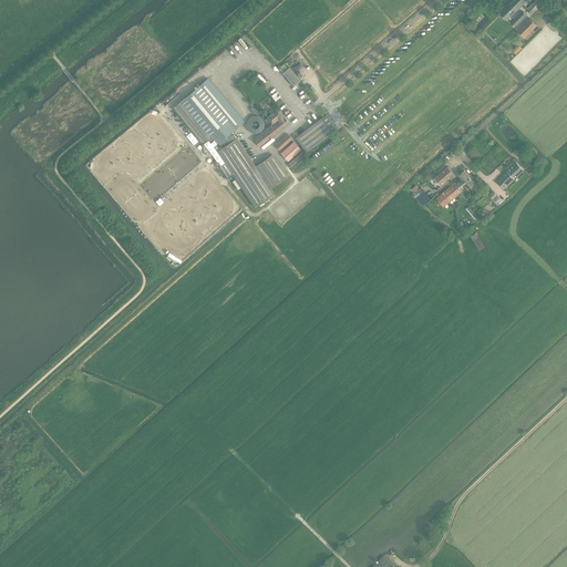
[(523,3),(519,0),(512,0),(500,12),(507,20),(511,17),(514,19),(508,24),(513,29),(527,16),(523,11),(518,14),(515,11),(523,3)]
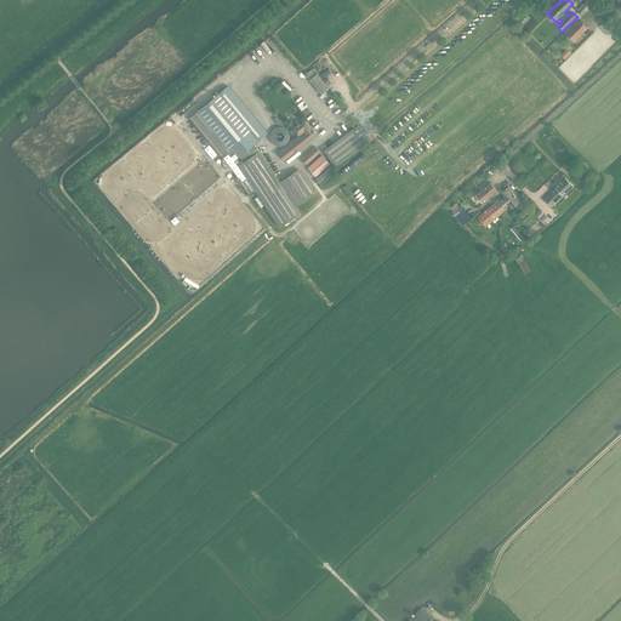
[(575,41),(588,28),(580,20),(567,33),(575,41)]
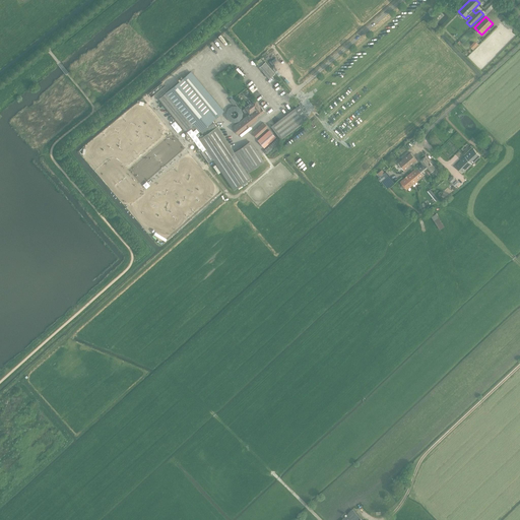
[(475,41),(470,46),(473,50),(479,44),(475,41)]
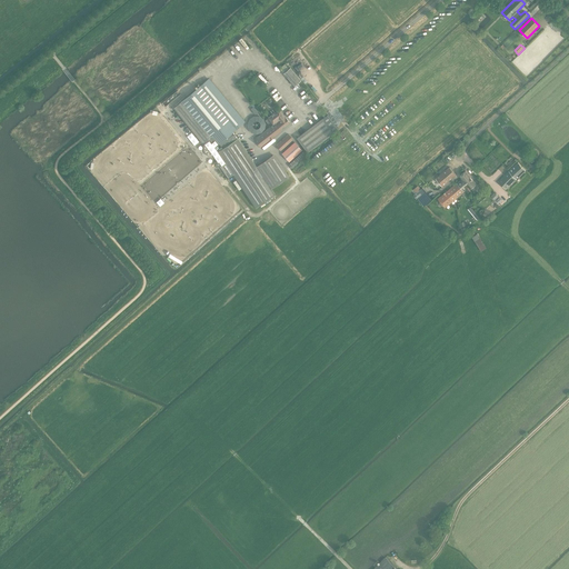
[(302,79),(290,67),(283,73),(296,86),(302,79)]
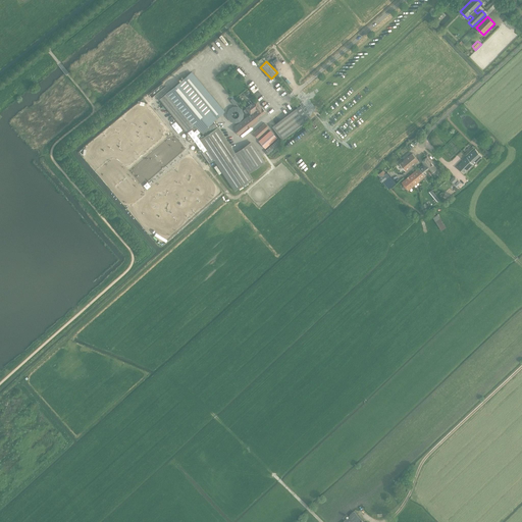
[(236,153),(218,126),(217,127),(213,121),(217,118),(223,112),(191,73),(159,99),(195,142),(209,163),(214,160),(235,191),(253,178),(249,173),(264,163),(251,142),(236,153)]
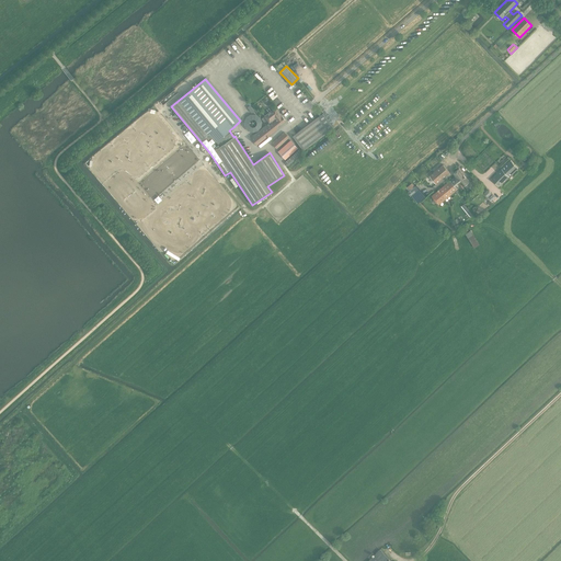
[(285,121),(282,116),(275,109),(271,112),(268,109),(263,113),(265,116),(261,119),(266,125),(267,124),(274,133),(278,129),(277,128),(281,125),(281,124),(285,121)]
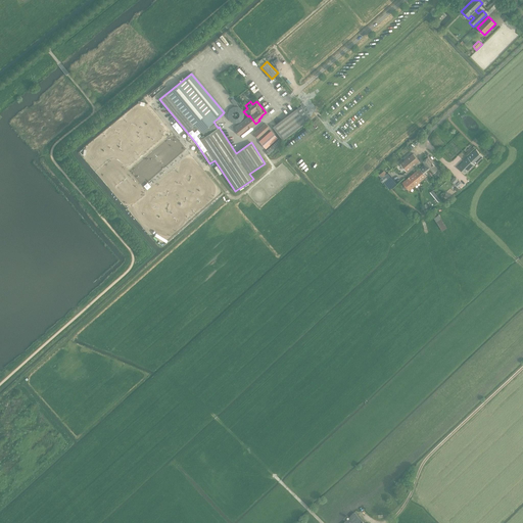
[(282,140),(306,122),(296,108),(273,127),(282,140)]
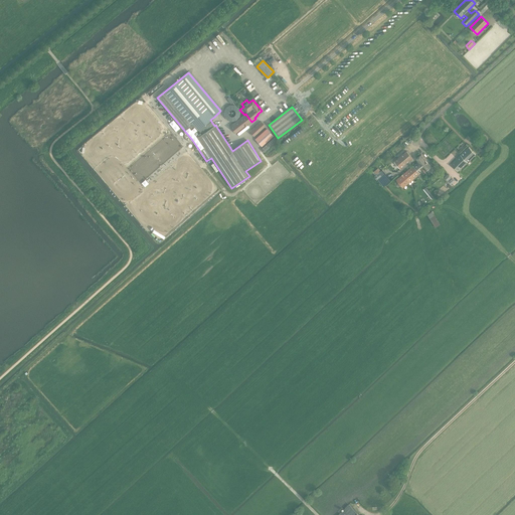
[(235,134),(251,122),(245,114),(244,115),(230,127),(235,134)]
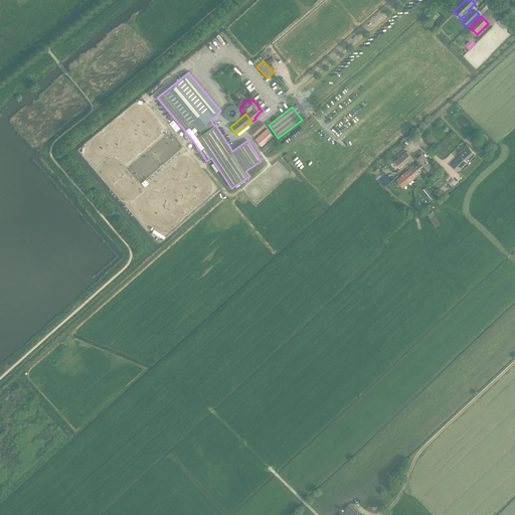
[(253,136),(266,126),(262,122),(249,132),(253,136)]
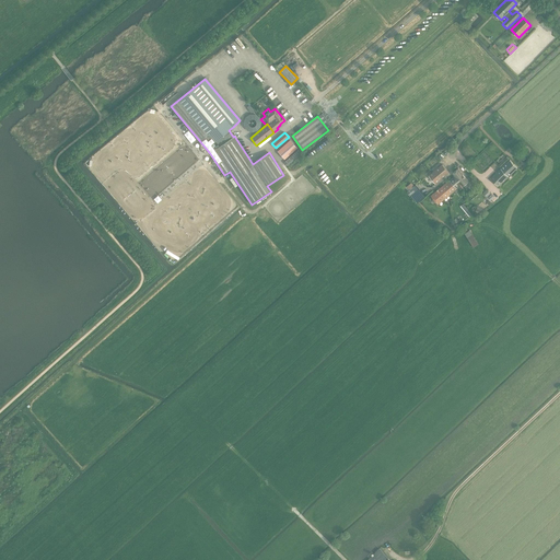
[(291,141),(278,152),(283,159),(296,147),(291,141)]
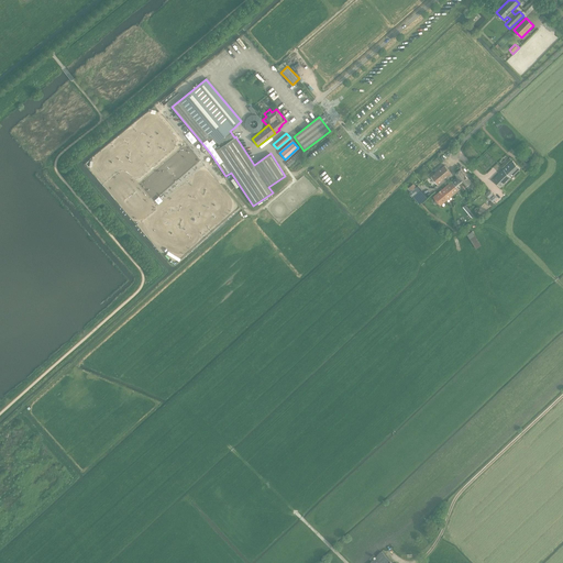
[(297,153),(286,163),(289,166),(301,156),(297,153)]
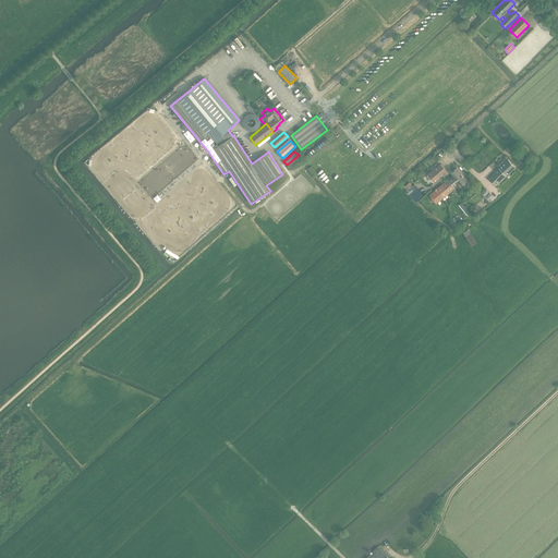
[(496,185),(516,167),(508,159),(488,178),(496,185)]
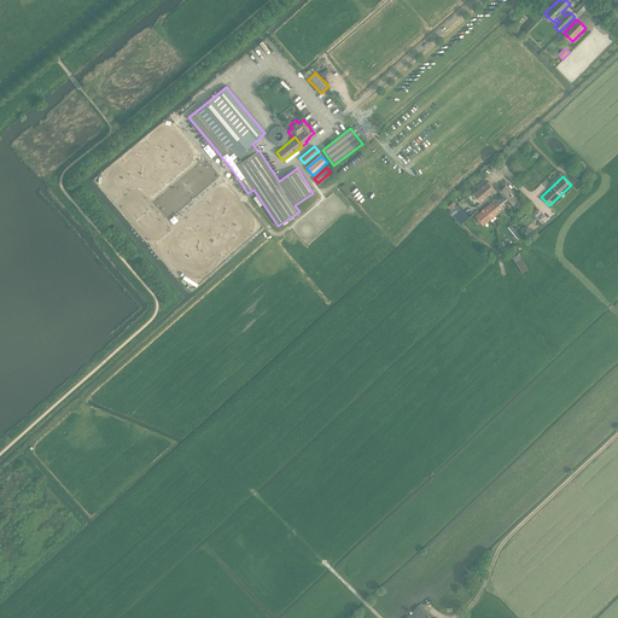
[(481,203),(495,190),(489,181),(473,194),(481,203)]
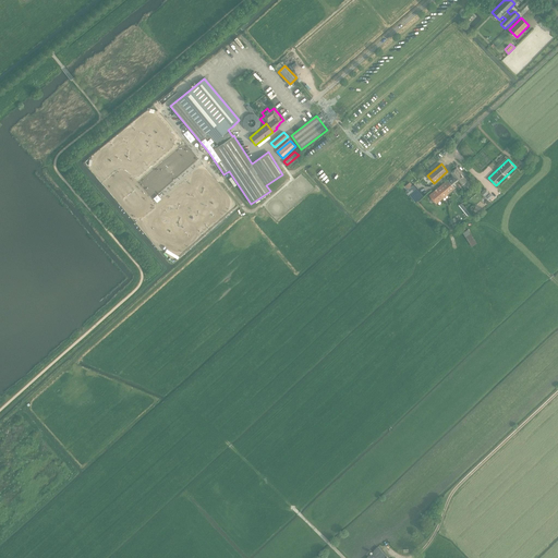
[(468,181),(457,168),(451,172),(453,176),(451,177),(458,184),(460,183),(462,185),(468,181)]
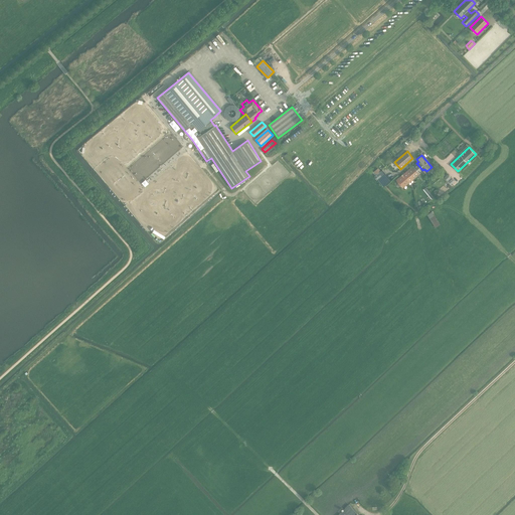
[(419,172),(422,170),(416,163),(407,170),(414,178),(420,173),(419,172)]
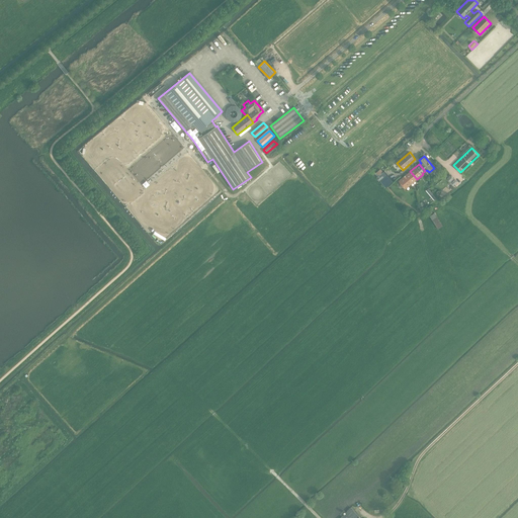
[(406,189),(417,179),(410,171),(399,181),(406,189)]
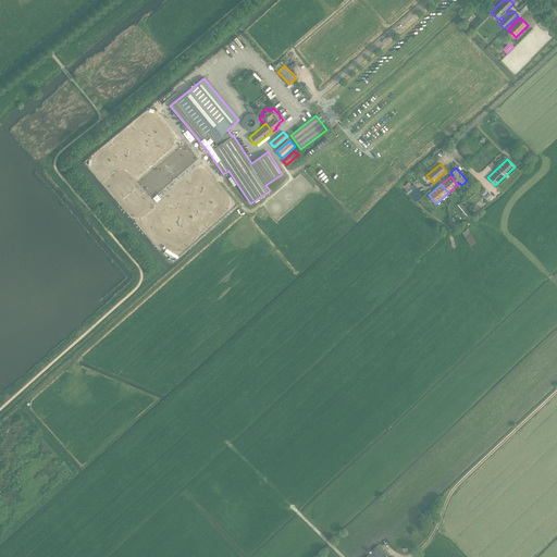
[(409,195),(417,188),(415,185),(407,193),(409,195)]
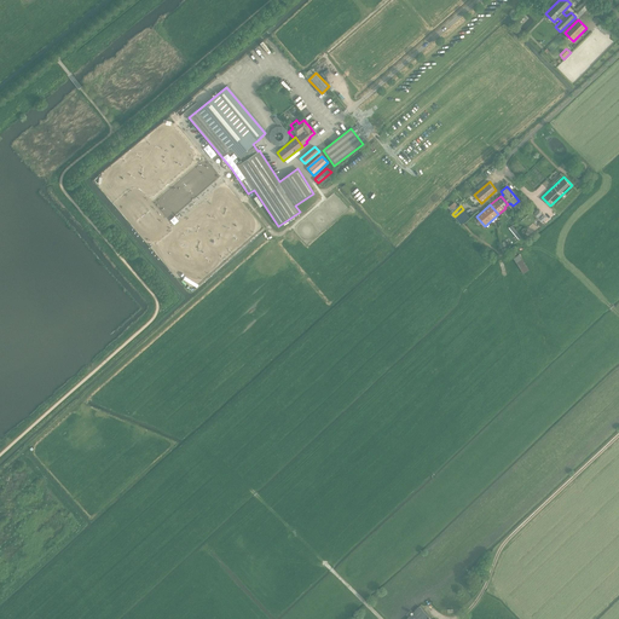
[(456,219),(466,212),(463,209),(455,217),(456,219)]
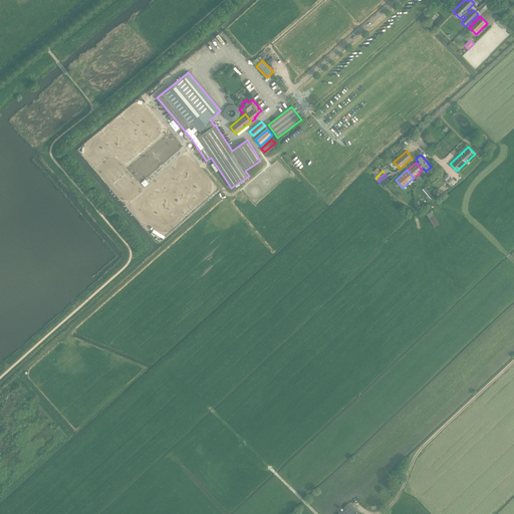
[(380,184),(388,178),(387,176),(378,182),(380,184)]
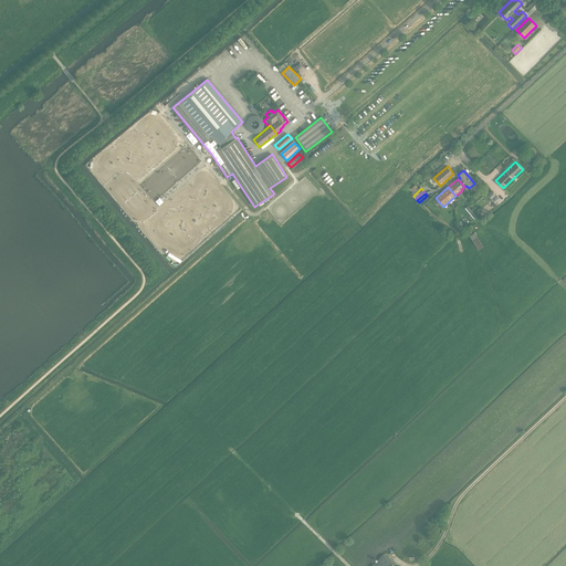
[(421,205),(429,198),(427,196),(419,202),(421,205)]
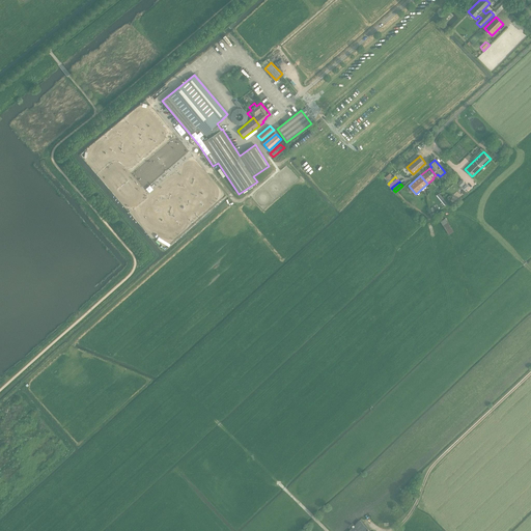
[(446,218),(441,221),(449,234),(454,231),(446,218)]
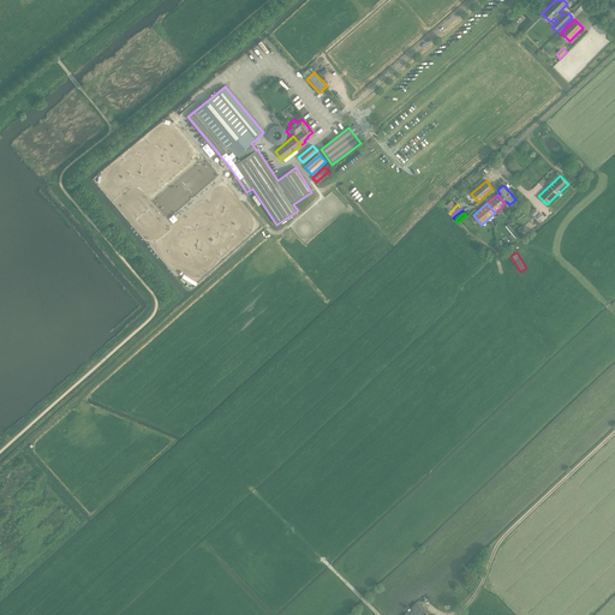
[(429,614),(417,602),(404,614),(429,614)]
